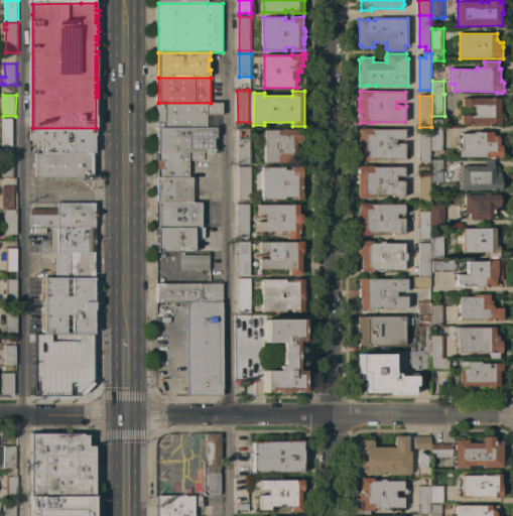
[(501,98),(501,115),(502,115),(502,123),(492,123),(492,124),(475,125),(475,124),(463,124),(463,115),(477,115),(477,107),(464,107),(464,99),(501,98)]
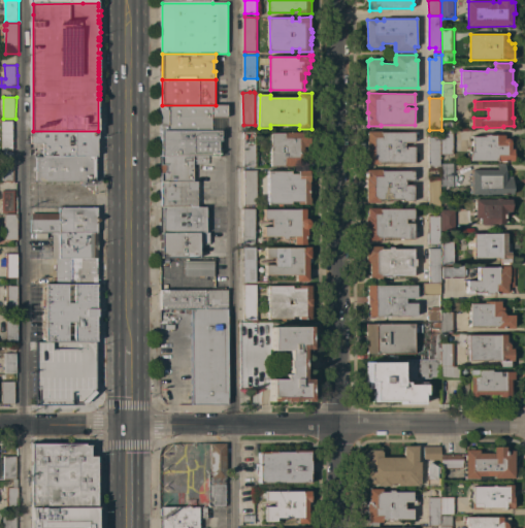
[(228,105),(228,118),(225,118),(225,130),(222,130),(161,131),(161,105),(162,105),(216,105),(228,105)]
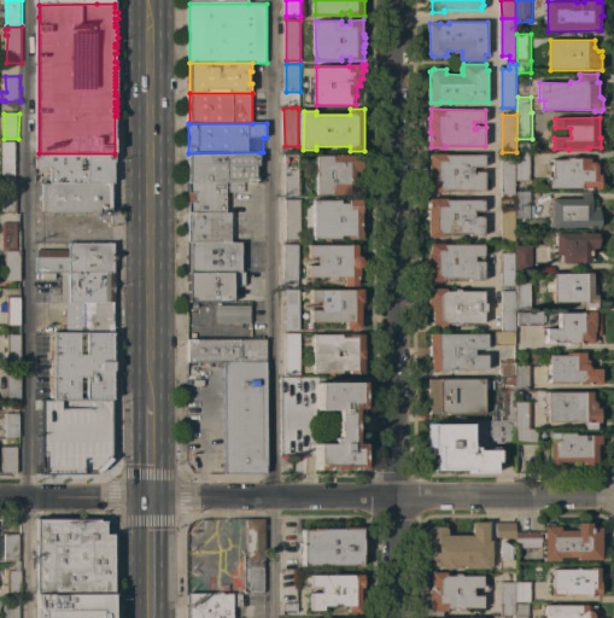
[(17,141),(17,175),(3,175),(3,141),(17,141)]
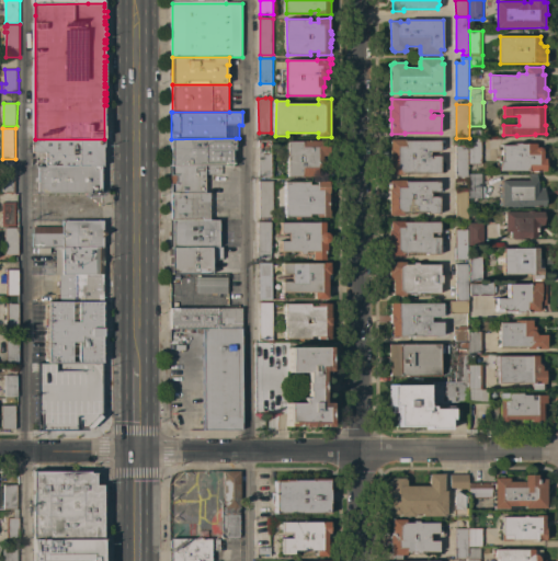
[(236,138),(236,151),(234,151),(234,165),(223,165),(171,165),(171,139),(236,138)]
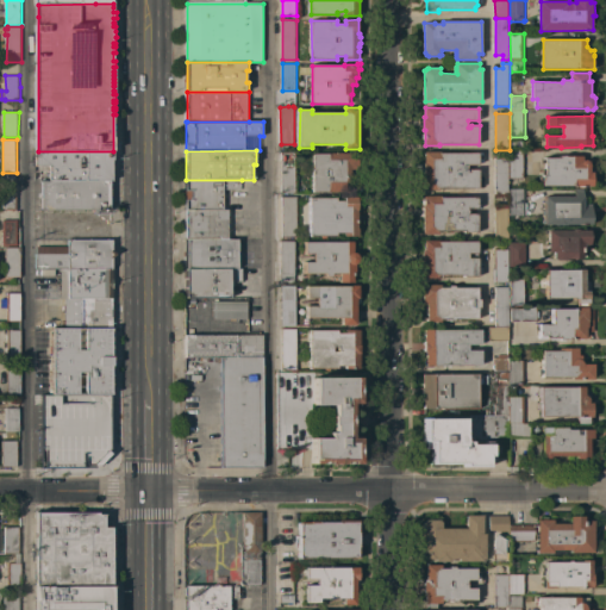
[(511,150),(525,150),(525,174),(526,174),(526,178),(525,178),(511,178),(511,150)]
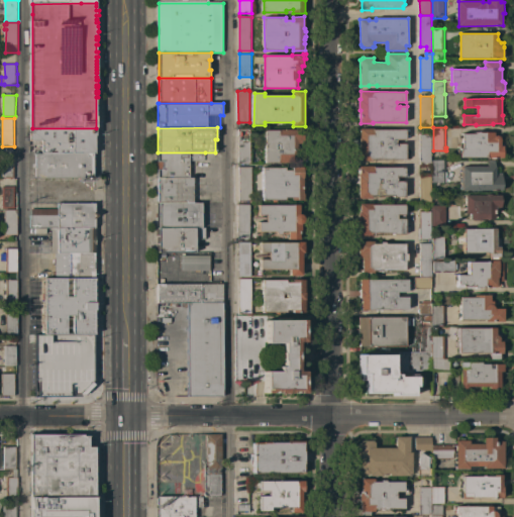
[(43,152),(43,147),(33,148),(32,128),(96,128),(96,133),(99,133),(99,148),(96,148),(96,153),(43,152)]
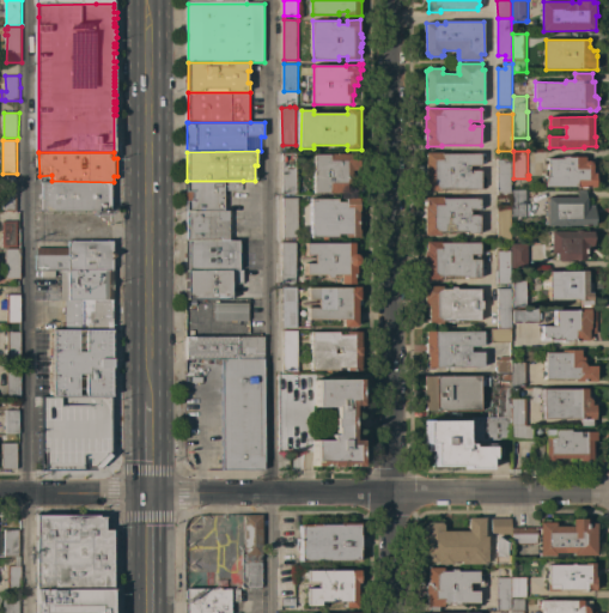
[(482,153),(481,165),(470,165),(470,173),(473,173),(473,171),(474,170),(482,170),(481,189),(440,189),(440,190),(427,190),(427,152),(482,153)]
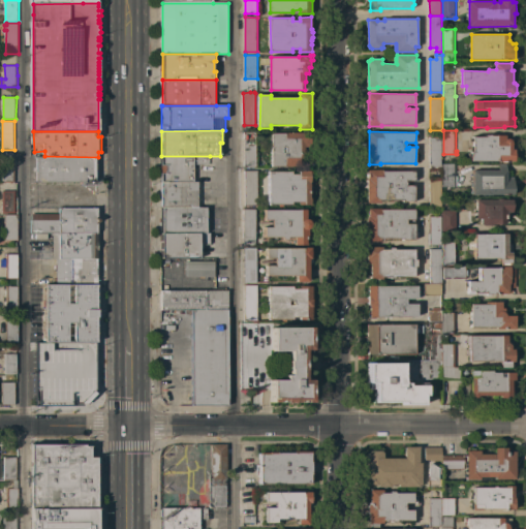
[(246,132),(257,132),(257,167),(246,167),(246,132)]
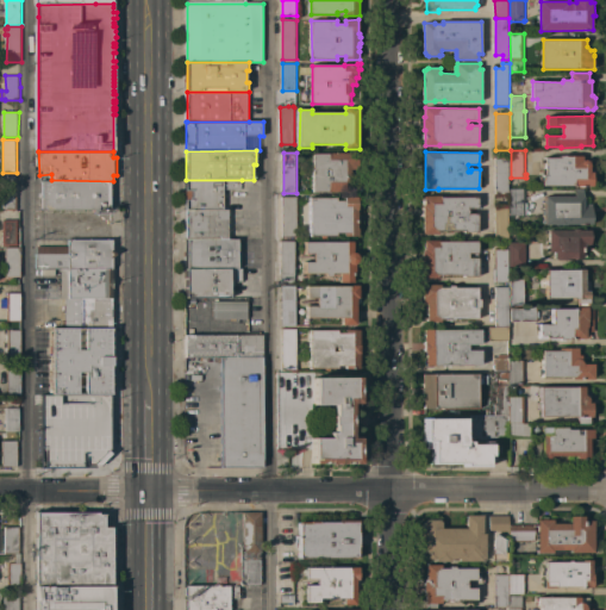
[(313,154),(358,154),(358,169),(355,169),(355,172),(351,172),(351,192),(314,192),(313,154)]
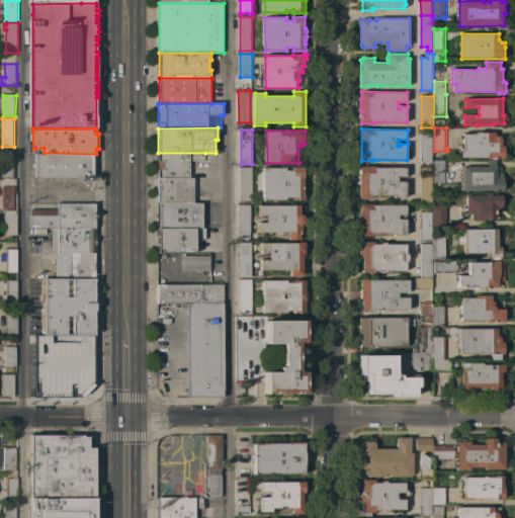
[(496,133),(496,137),(497,136),(499,136),(500,137),(503,140),(503,147),(505,147),(505,158),(489,158),(489,157),(462,158),(462,156),(459,156),(458,151),(461,151),(461,144),(464,144),(464,139),(460,139),(460,136),(463,136),(463,135),(477,134),(477,133),(479,133),(480,132),(482,133),(483,133),(496,133)]
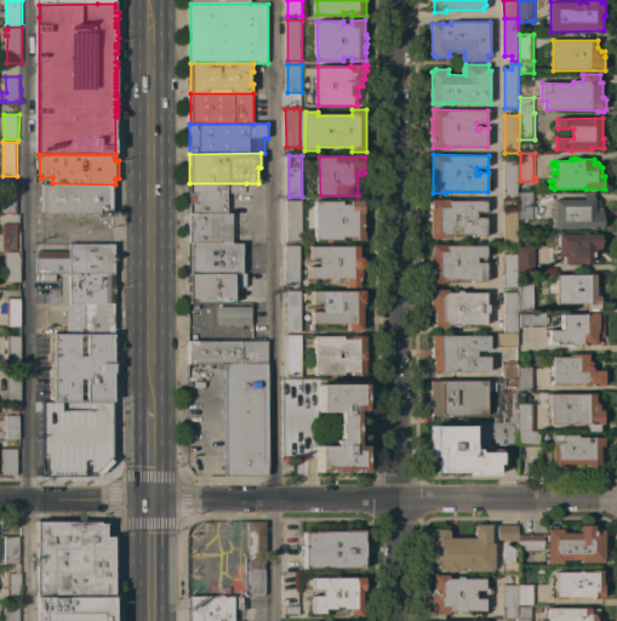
[(506,161),(519,161),(519,198),(506,198),(506,161)]
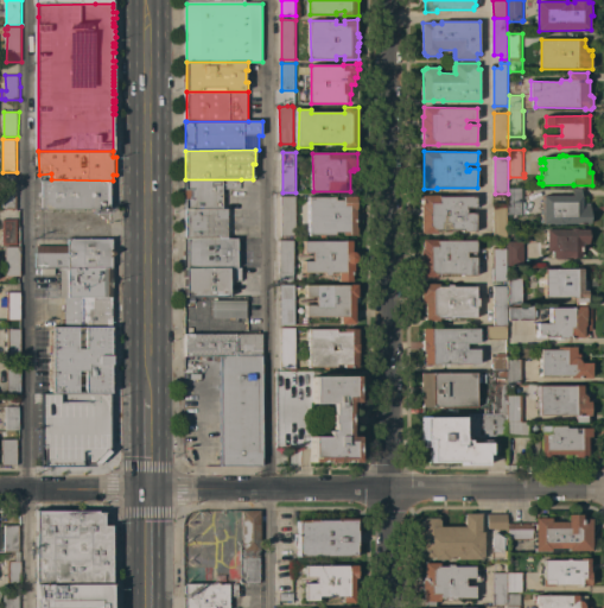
[(113,181),(113,208),(44,209),(44,181),(51,179),(113,181)]
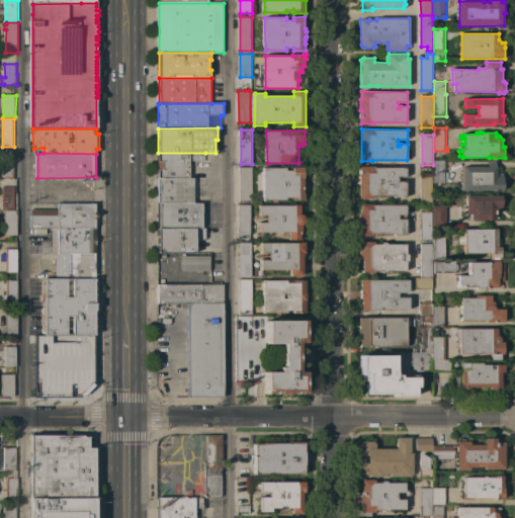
[(205,153),(205,160),(190,161),(191,178),(158,178),(158,153),(205,153)]
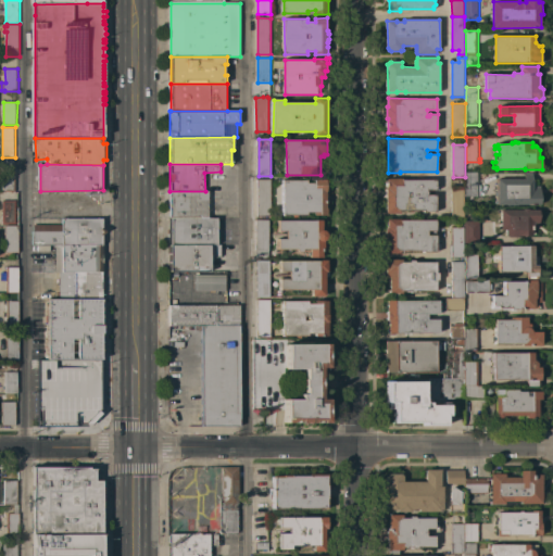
[(4,191),(3,168),(15,167),(16,191),(4,191)]
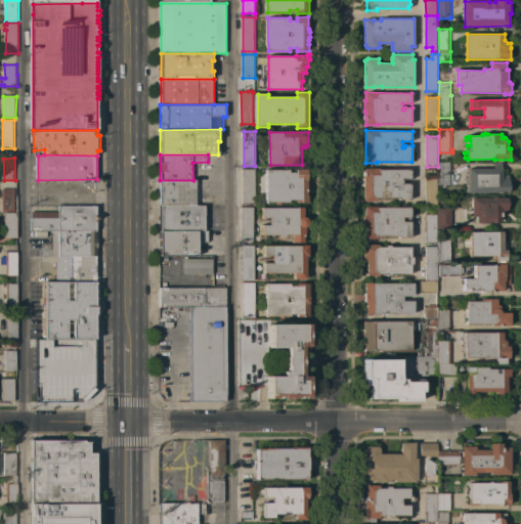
[(439,163),(452,163),(452,185),(439,185),(439,163)]
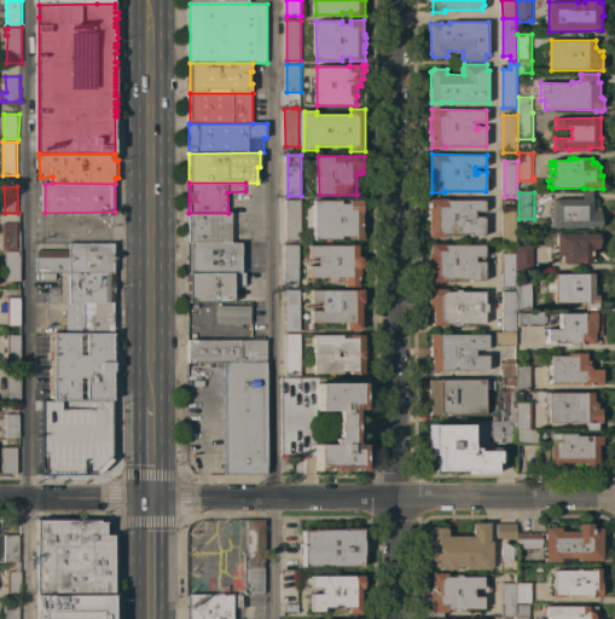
[(575,227),(575,229),(567,229),(567,227),(555,227),(555,200),(585,200),(585,192),(593,192),(593,207),(602,207),(602,209),(604,210),(604,212),(604,214),(602,215),(603,227),(575,227)]
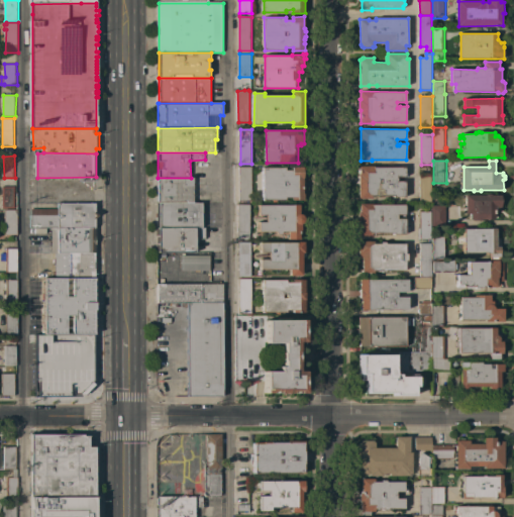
[(406,167),(406,177),(398,177),(398,181),(406,181),(406,197),(394,197),(394,196),(373,196),(373,198),(360,198),(360,166),(406,167)]
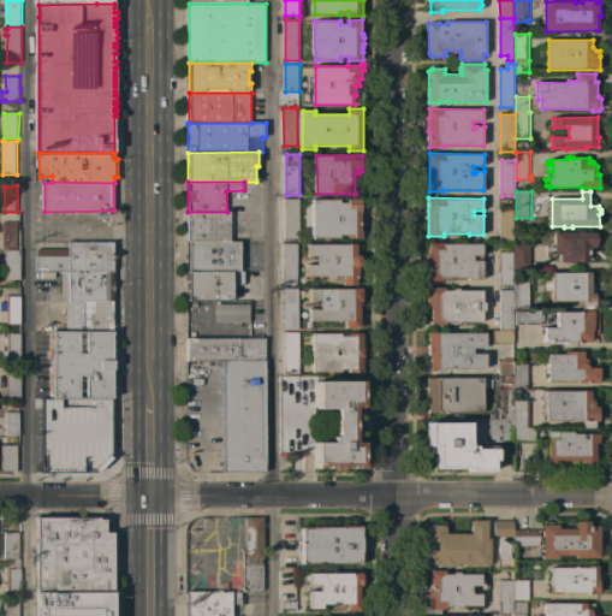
[(302,240),(286,240),(286,199),(301,199),(302,240)]
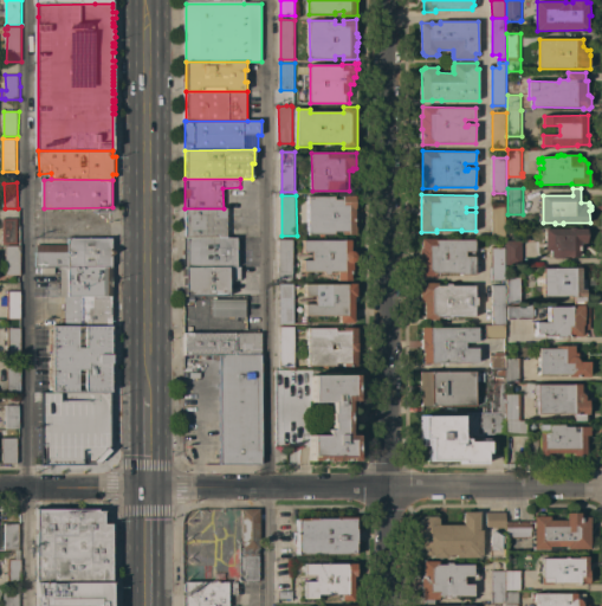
[(309,197),(335,197),(335,200),(344,200),(344,195),(356,195),(356,210),(357,210),(357,223),(356,223),(357,234),(343,234),(343,231),(335,231),(335,234),(309,234),(309,197)]
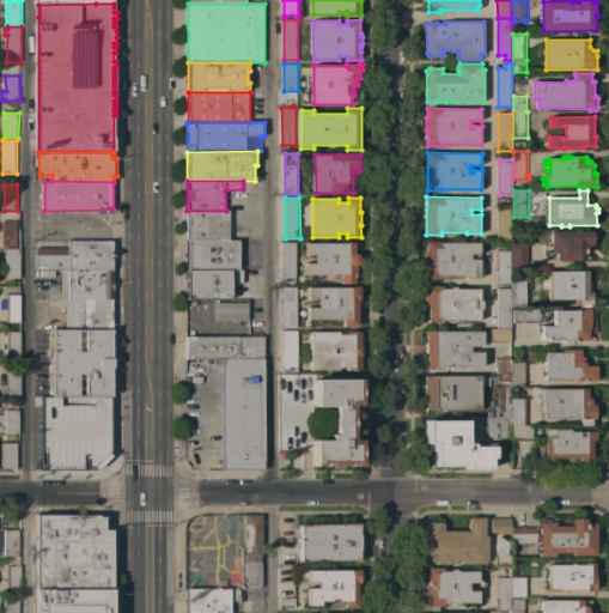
[(499,206),(512,206),(512,240),(499,240),(499,206)]
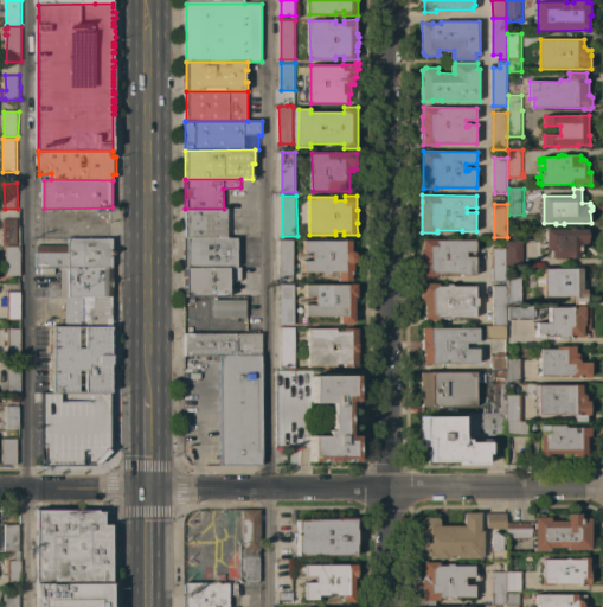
[(228,209),(228,238),(186,238),(185,238),(185,209),(224,209),(228,209)]
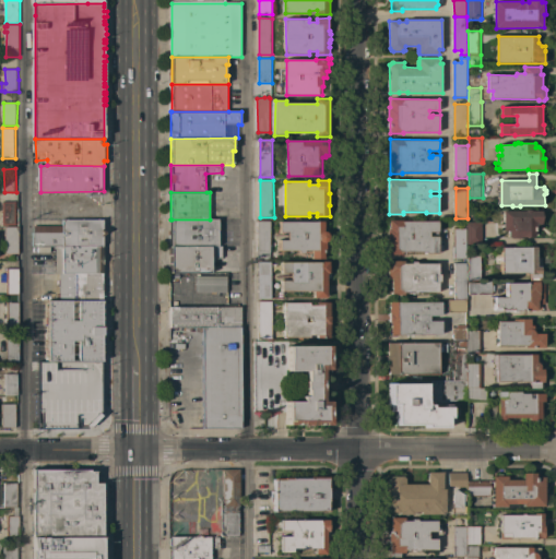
[(14,225),(3,225),(3,195),(14,194),(14,225)]
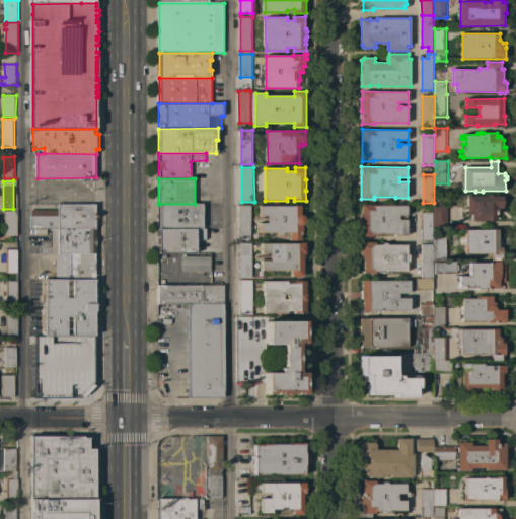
[(468,196),(489,196),(490,195),(493,195),(495,196),(504,196),(504,205),(506,207),(506,210),(504,212),(498,212),(498,220),(487,220),(483,221),(476,221),(473,220),(473,215),(468,214),(468,196)]
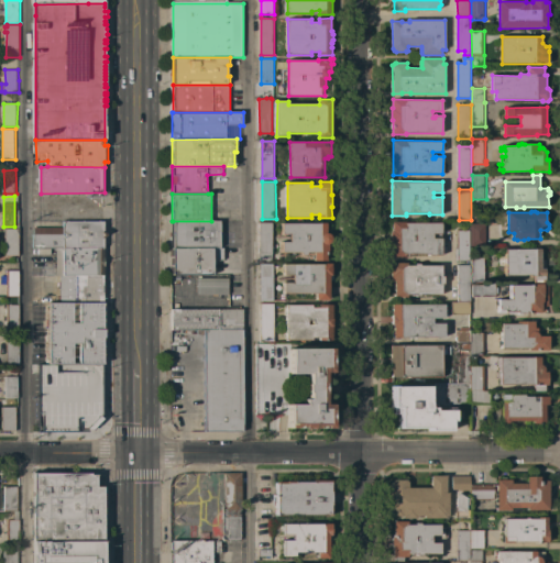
[(58,247),(35,249),(34,228),(64,228),(64,221),(105,221),(105,249),(58,249),(58,247)]
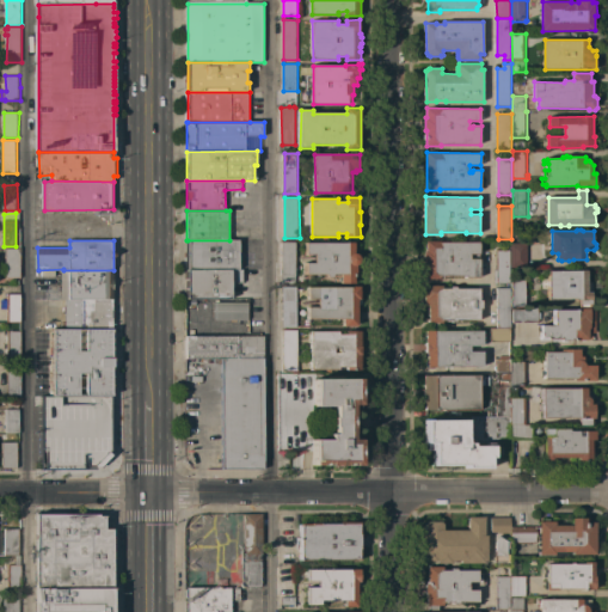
[(229,240),(240,240),(240,269),(188,270),(188,240),(229,240)]
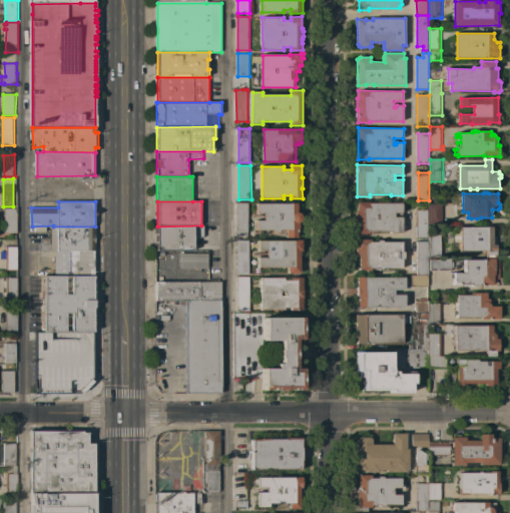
[(248,236),(237,236),(237,202),(248,202),(248,236)]
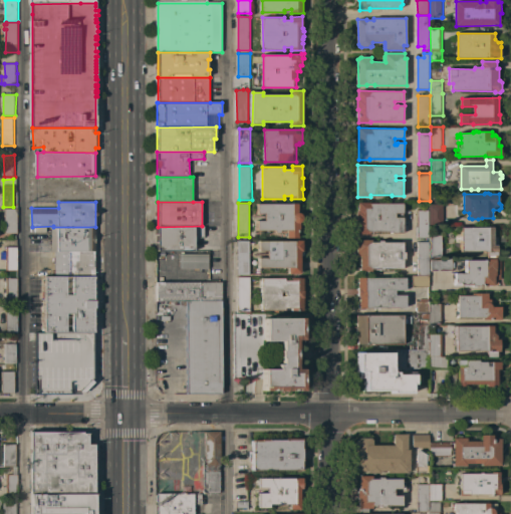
[(299,203),(299,213),(302,214),(303,220),(300,223),(300,230),(298,230),(299,238),(288,238),(288,230),(281,231),(280,233),(276,233),(275,231),(258,231),(258,221),(265,221),(265,214),(258,214),(258,204),(299,203)]
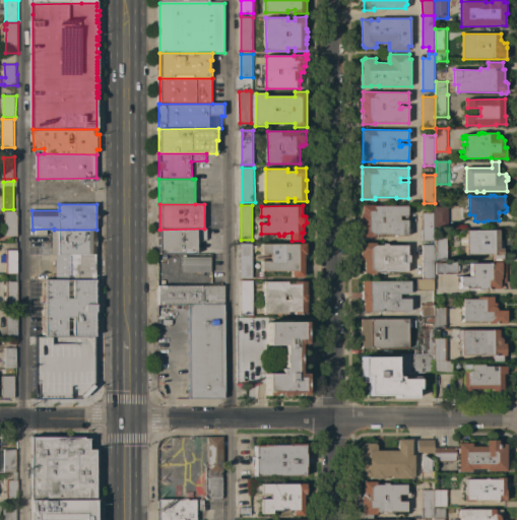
[(363,237),(363,226),(362,226),(362,213),(363,213),(363,205),(408,205),(408,207),(410,207),(410,213),(408,213),(408,215),(400,215),(400,219),(408,219),(408,221),(410,221),(410,225),(408,225),(408,229),(410,229),(410,235),(408,235),(408,236),(396,236),(396,235),(375,235),(375,237),(363,237)]
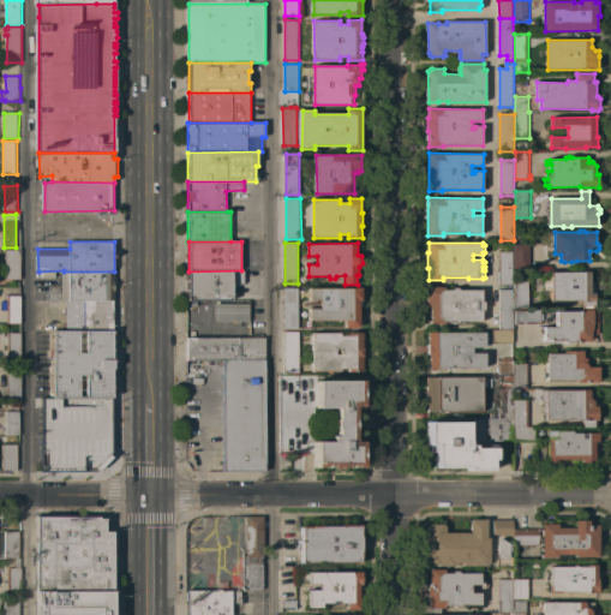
[(515,244),(531,244),(531,269),(515,269),(515,244)]
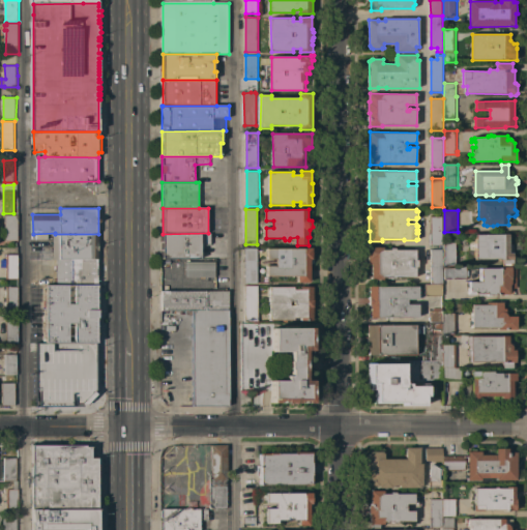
[(20,215),(19,240),(6,240),(6,215),(20,215)]
